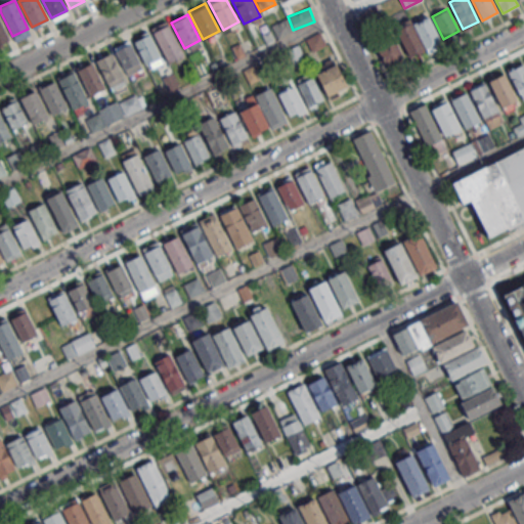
[(412,23),(428,15),(441,43),(426,50),(412,23)]
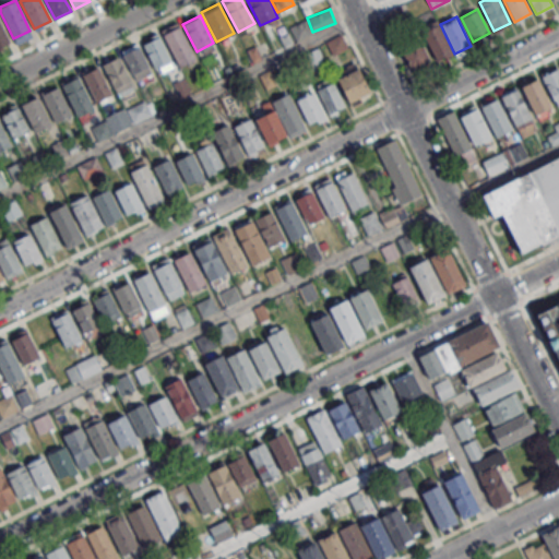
[(0,46),(10,42),(0,20),(0,46)]
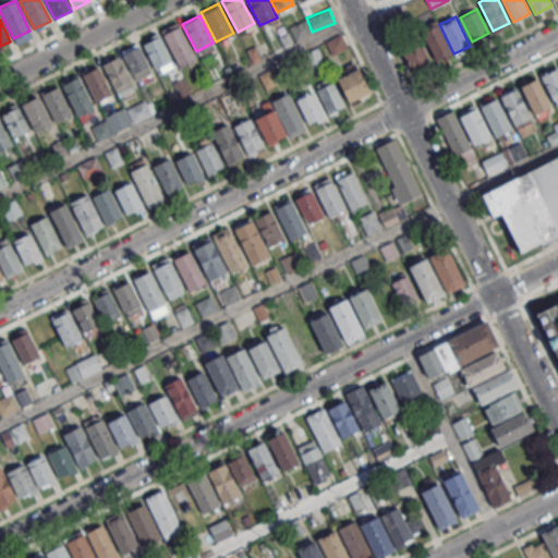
[(437,24),(451,52),(435,61),(421,32),(437,24)]
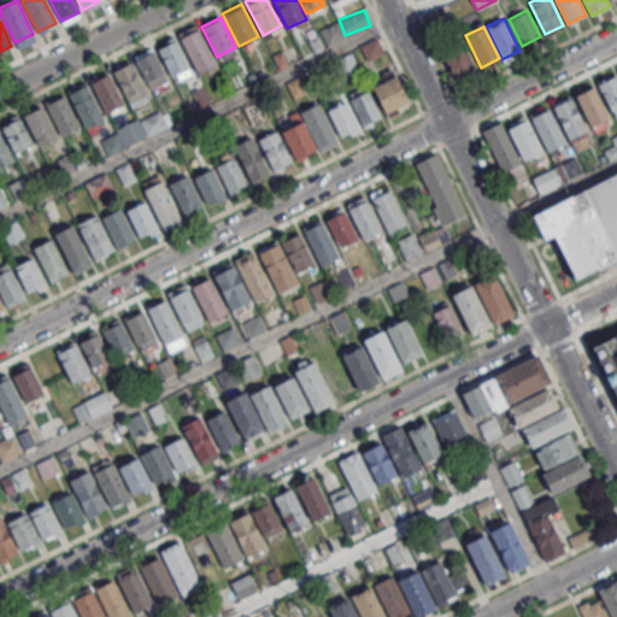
[(197,74),(216,64),(197,28),(178,36),(197,74)]
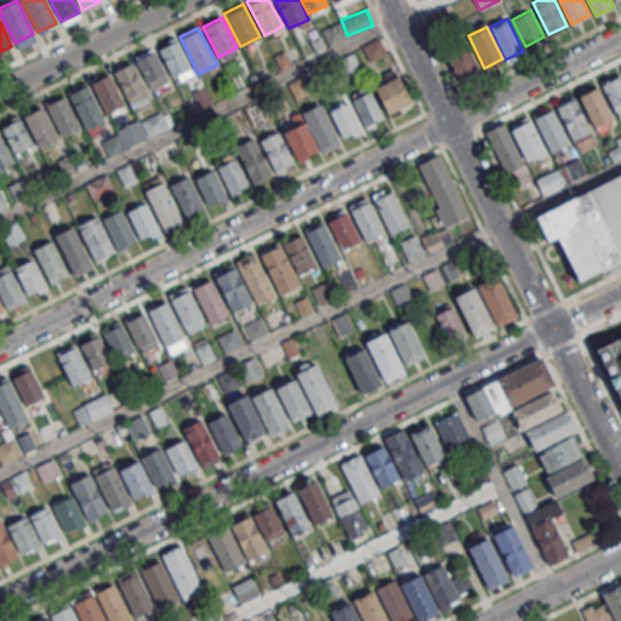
[(370,62),(387,52),(380,38),(362,47),(370,62)]
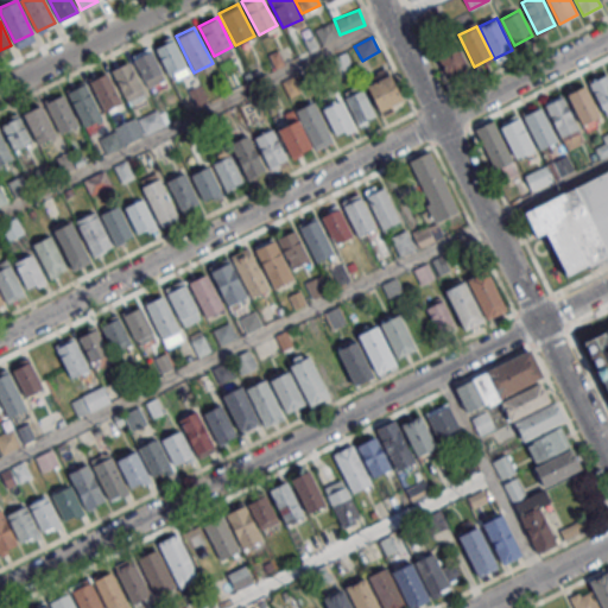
[(434,49),(455,38),(470,69),(449,80),(434,49)]
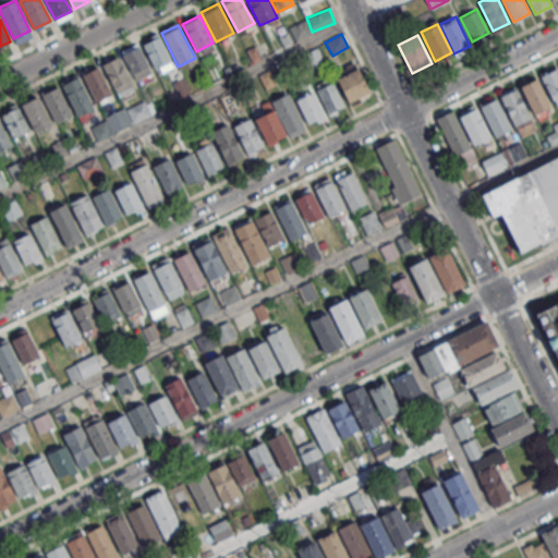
[(154,69),(171,60),(159,36),(142,45),(154,69)]
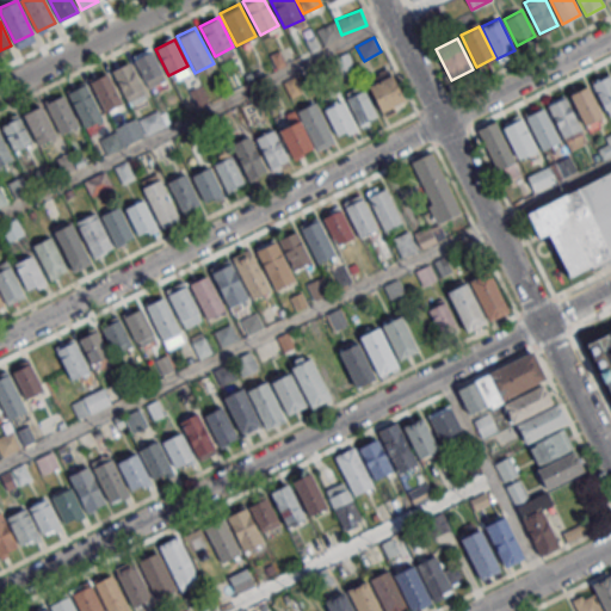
[(153,51),(134,60),(147,88),(166,79),(153,51)]
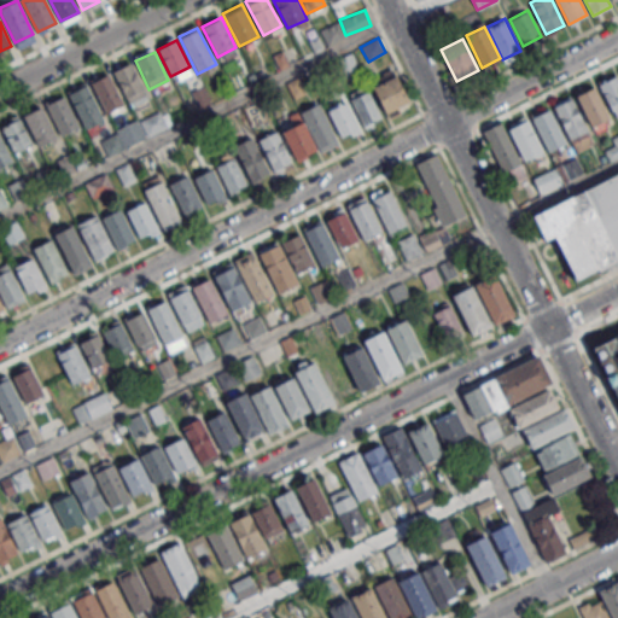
[(128,103),(147,93),(130,62),(112,71),(128,103)]
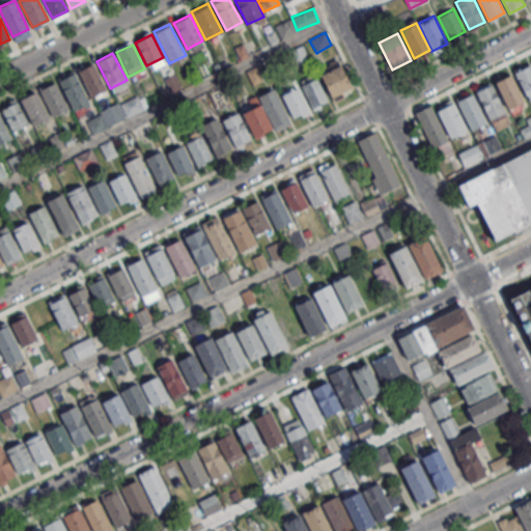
[(90,96),(107,88),(92,61),(77,70),(90,96)]
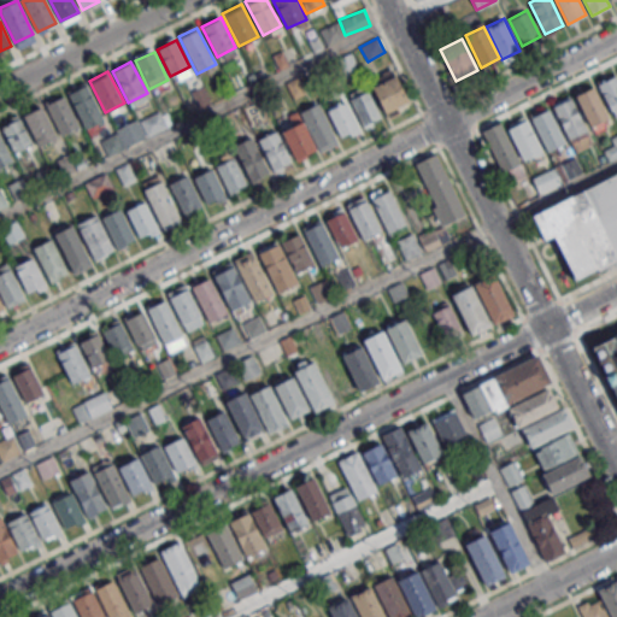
[(597,82),(615,72),(616,77),(616,116),(615,118),(597,82)]
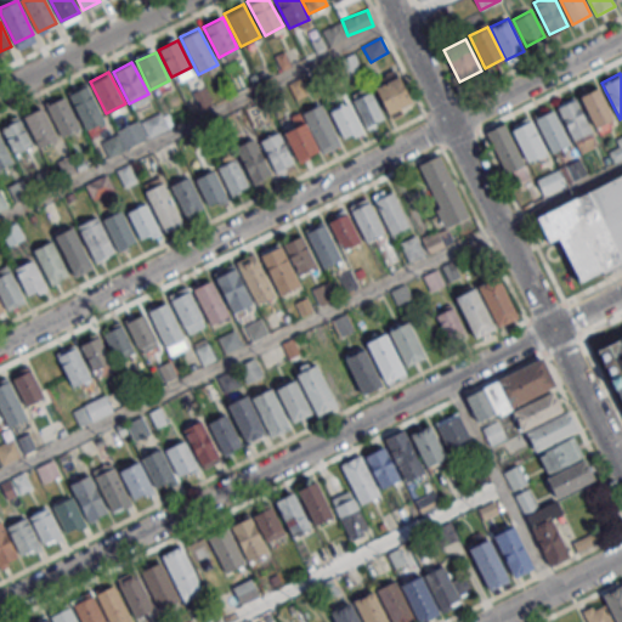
[(389,114),(412,102),(397,75),(374,88),(389,114)]
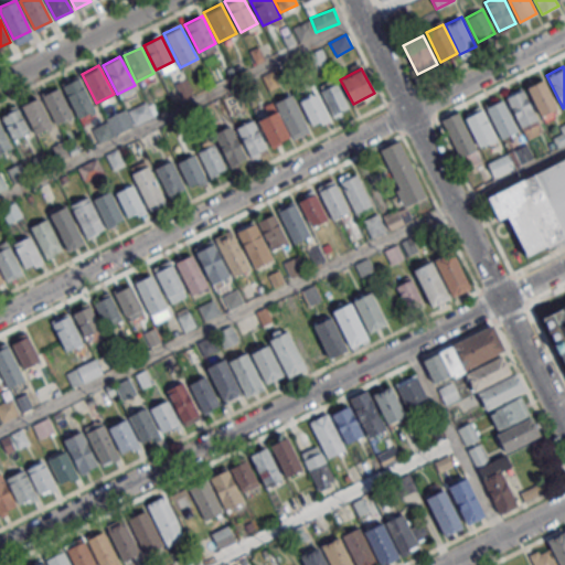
[(77,117),(95,108),(78,74),(61,82),(77,117)]
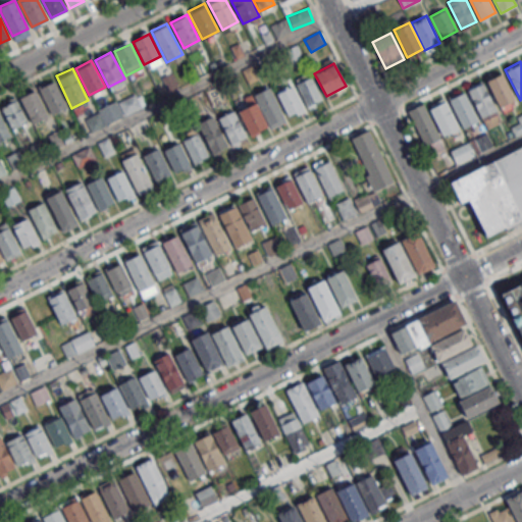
[(485,80),(501,72),(514,99),(499,107),(485,80)]
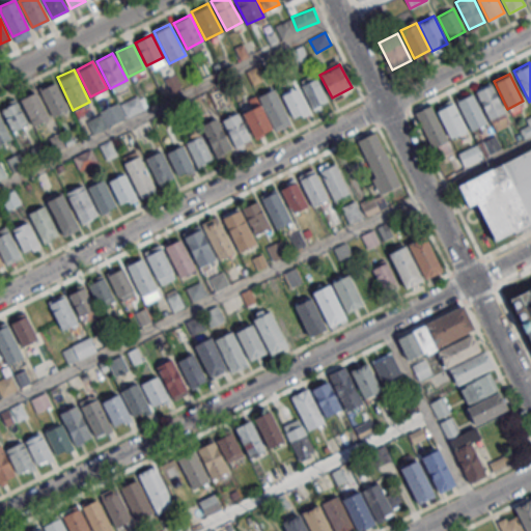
[(164,79),(169,93),(180,90),(175,76),(164,79)]
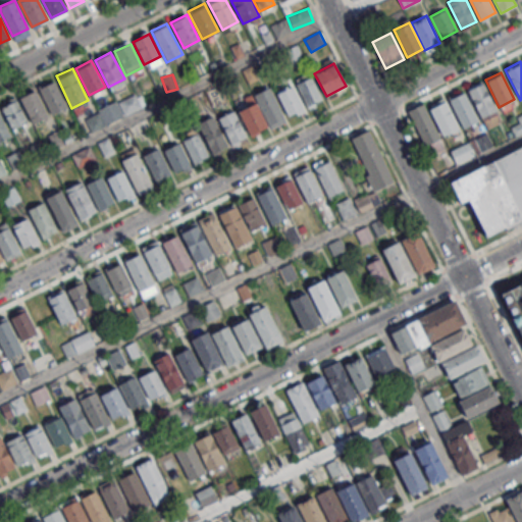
[(306,106),(322,98),(312,75),(295,85),(306,106)]
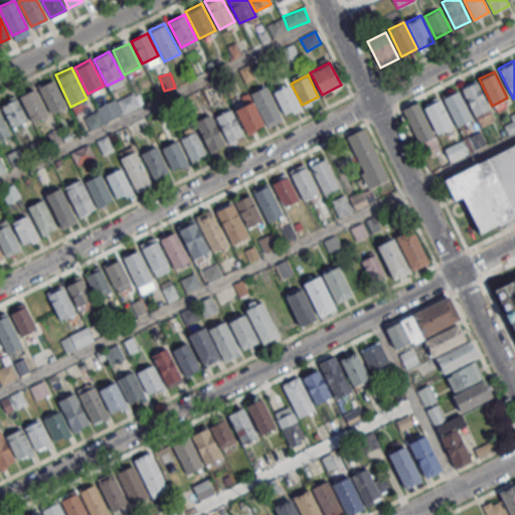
[(50,113),(65,105),(52,79),(38,88),(50,113)]
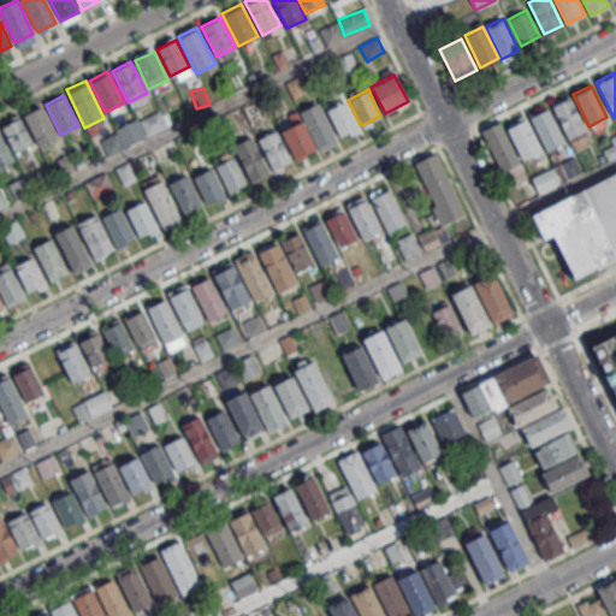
[(551,106),(569,98),(585,129),(567,138),(551,106)]
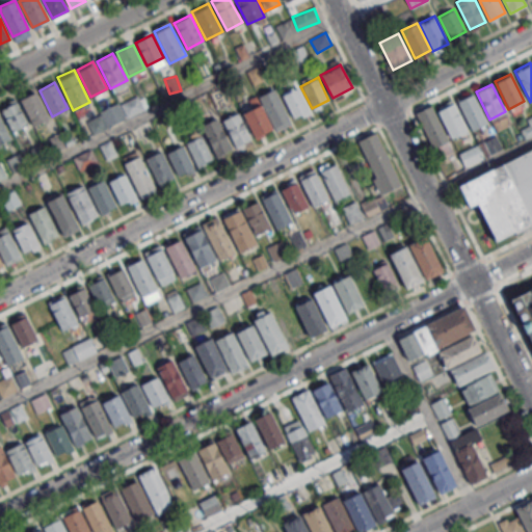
[(293,117),(309,110),(297,87),(282,95),(293,117)]
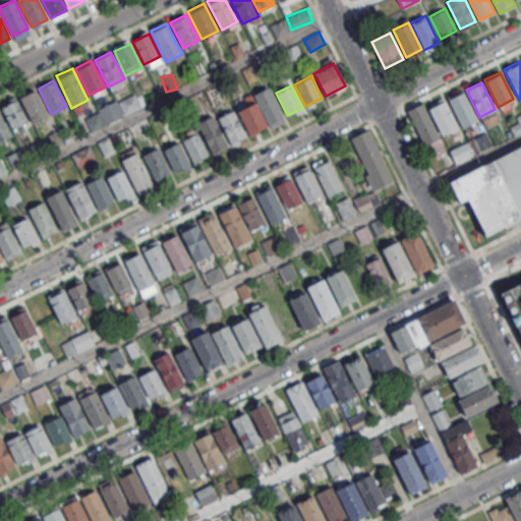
[(269,128),(284,120),(268,87),(253,94),(269,128)]
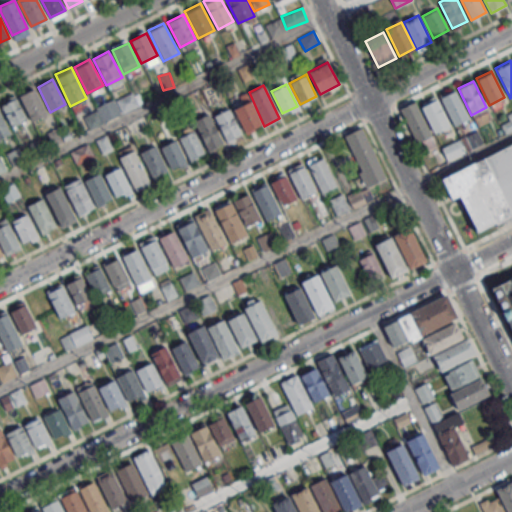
[(31,121),(46,113),(34,88),(18,96),(31,121)]
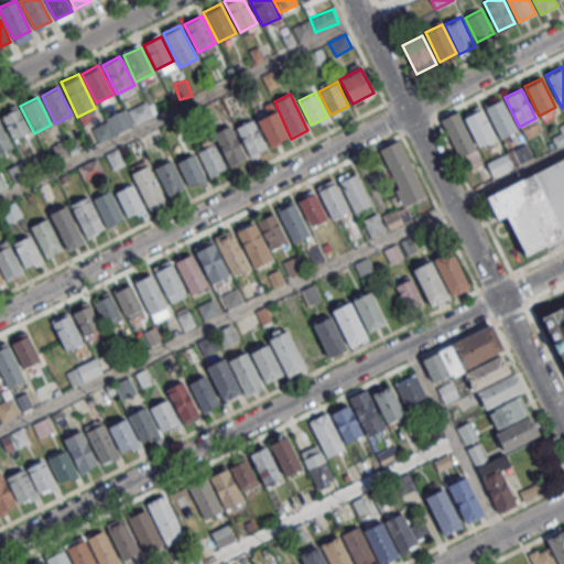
[(484,107),(500,98),(516,129),(499,138),(484,107)]
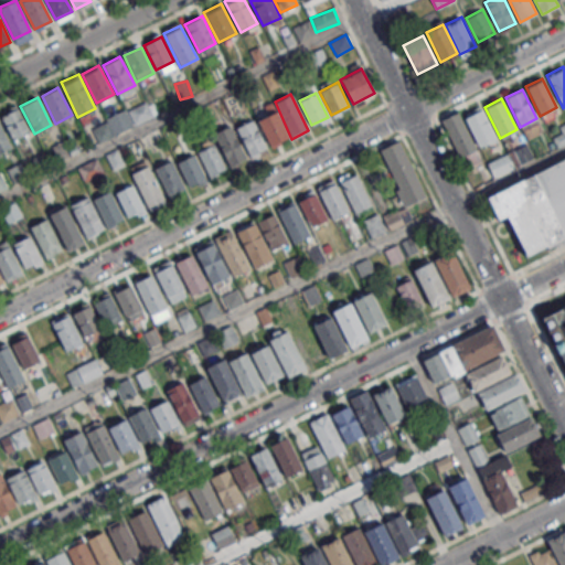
[(142,119),(150,116),(146,105),(138,108),(142,119)]
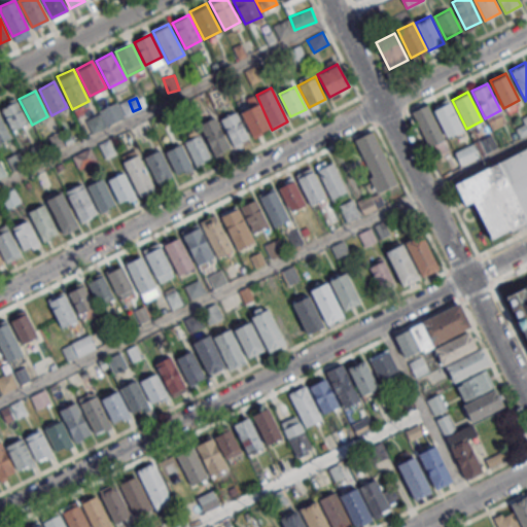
[(0,108),(11,131),(27,123),(15,100),(0,108)]
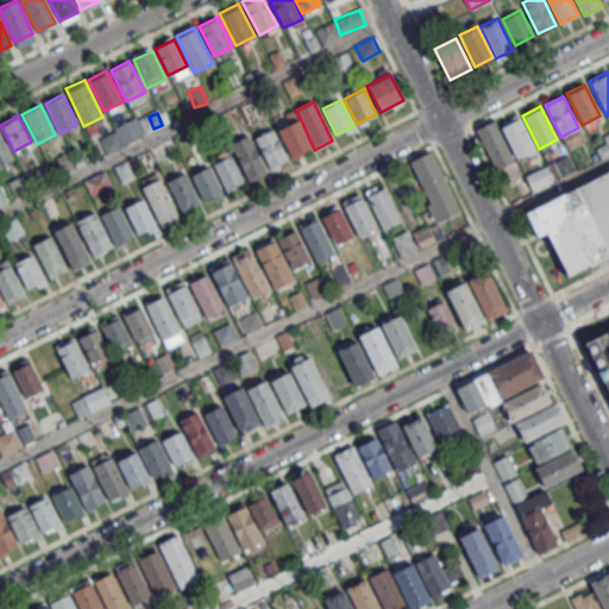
[(500,126),(519,118),(534,150),(515,159),(500,126)]
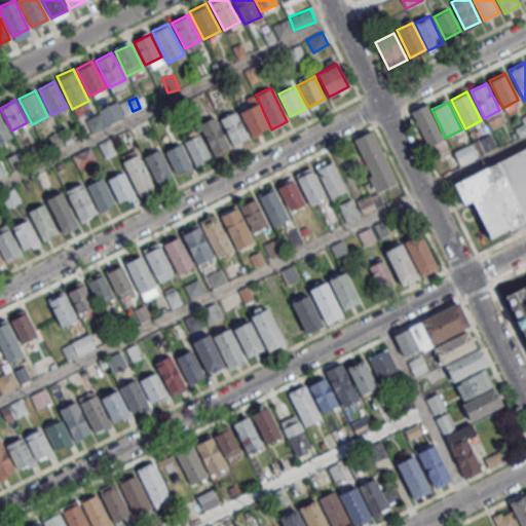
[(268,126),(257,103),(239,111),(251,135),(268,126)]
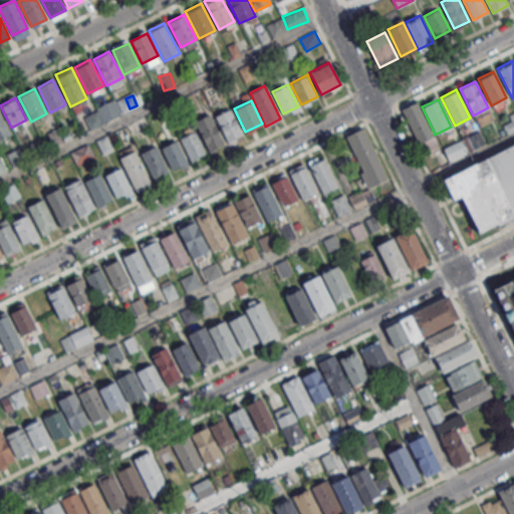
[(401,108),(417,101),(433,136),(417,143),(401,108)]
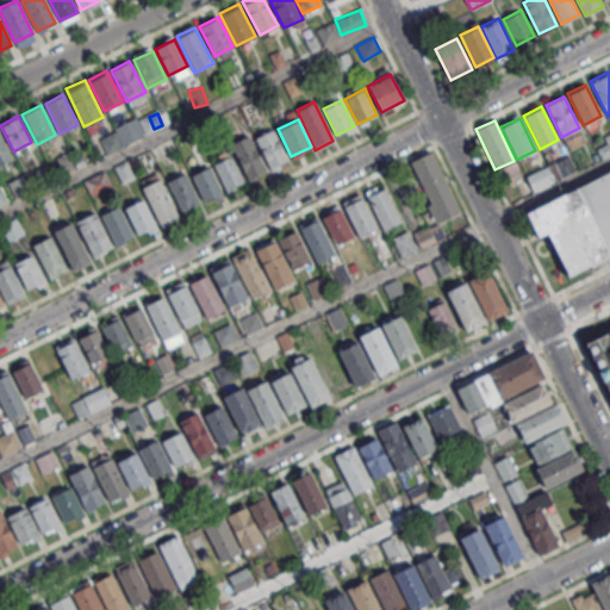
[(269,169),(288,160),(273,128),(254,137),(269,169)]
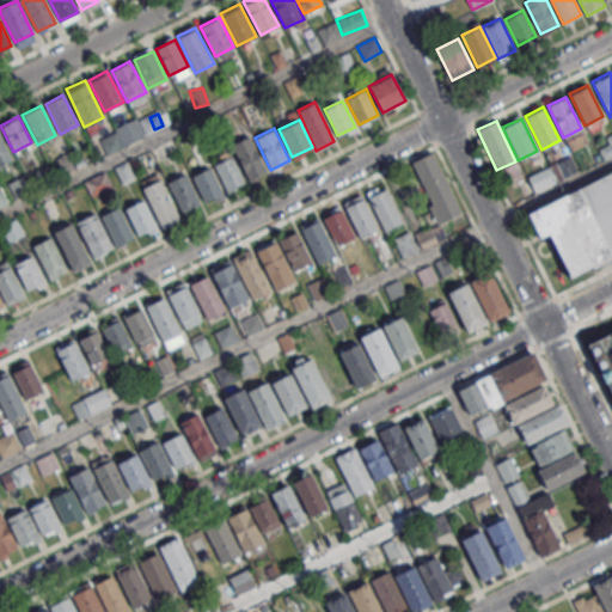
[(0,165),(13,159),(0,134),(0,165)]
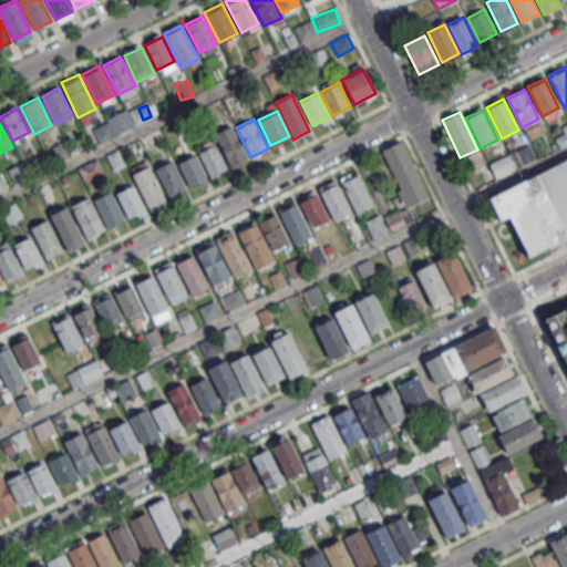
[(230,165),(247,158),(232,125),(215,133),(230,165)]
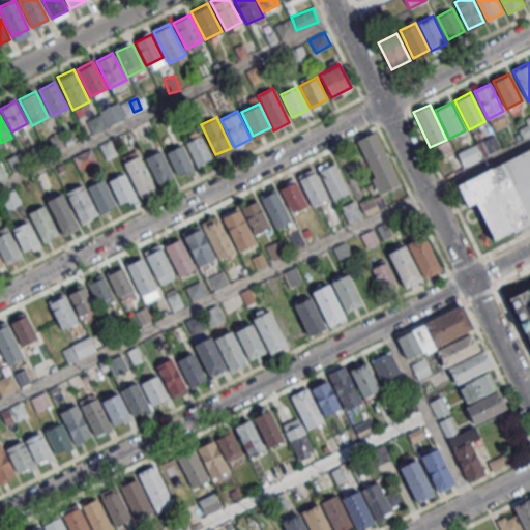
[(520,129),(523,137),(529,133),(529,117),(526,120),(528,125),(520,129)]
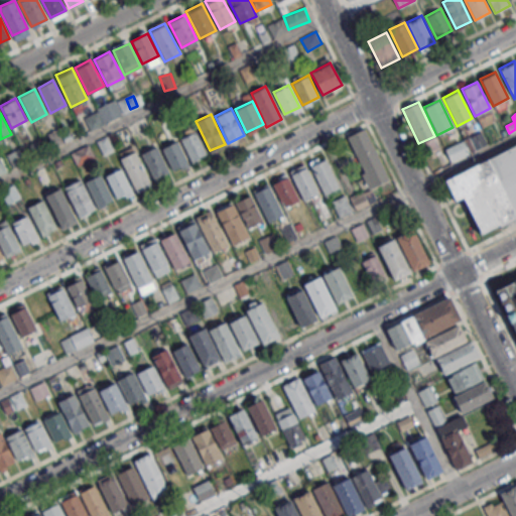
[(130,125),(136,138),(151,130),(145,117),(130,125)]
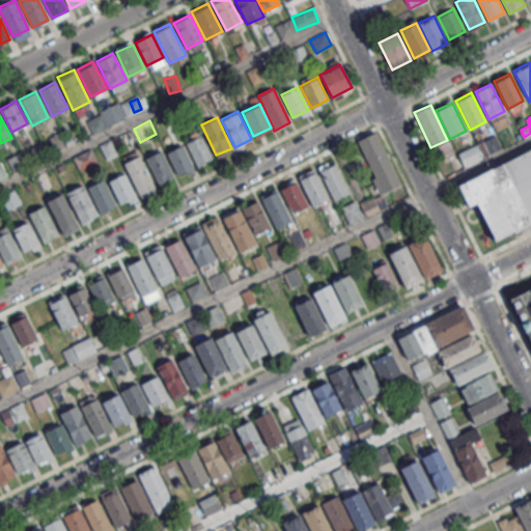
[(379,195),(401,184),(374,131),(356,141),(373,177),(370,178),(379,195)]
